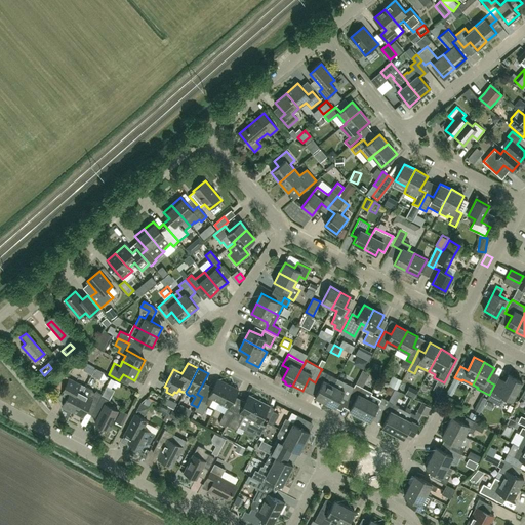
[(315,397),(325,402),(337,378),(321,370),(315,382),(321,386),(315,397)]
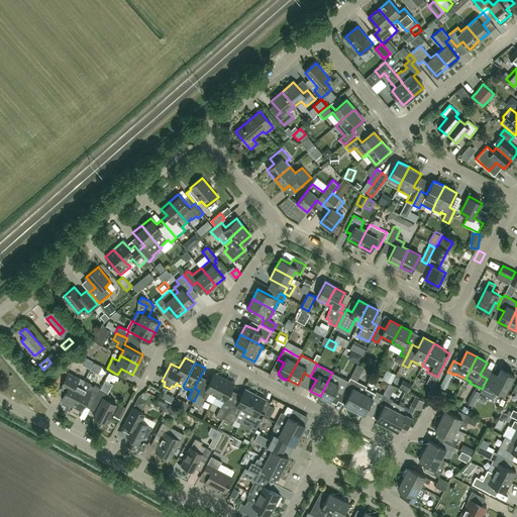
[(357,366),(351,373),(365,382),(370,375),(357,366)]
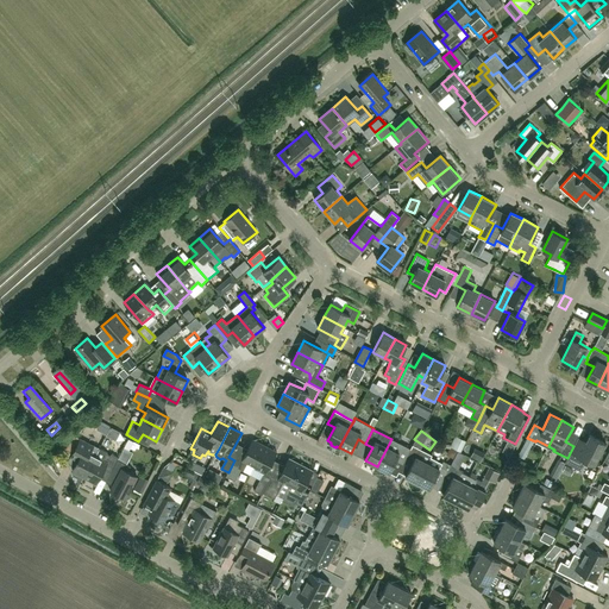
[(586,460),(594,464),(604,443),(590,435),(586,443),(578,438),(573,446),(567,458),(565,463),(581,471),(586,460)]
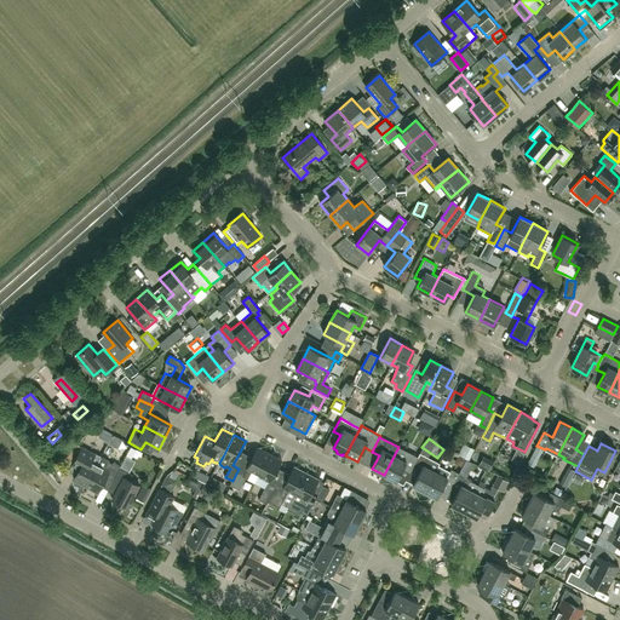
[(121,464),(128,468),(137,447),(130,445),(121,464)]
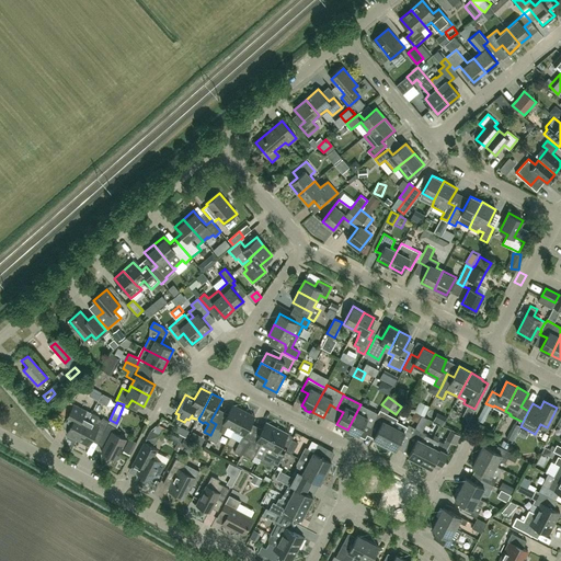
[(78,439),(88,420),(92,413),(75,403),(66,420),(69,421),(71,425),(67,434),(78,439)]
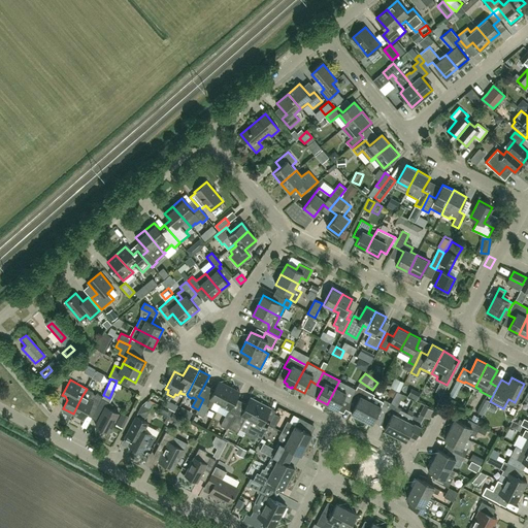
[(221,404),(230,387),(220,381),(210,399),(205,396),(203,399),(198,409),(196,414),(204,417),(209,407),(211,408),(215,401),(221,404)]
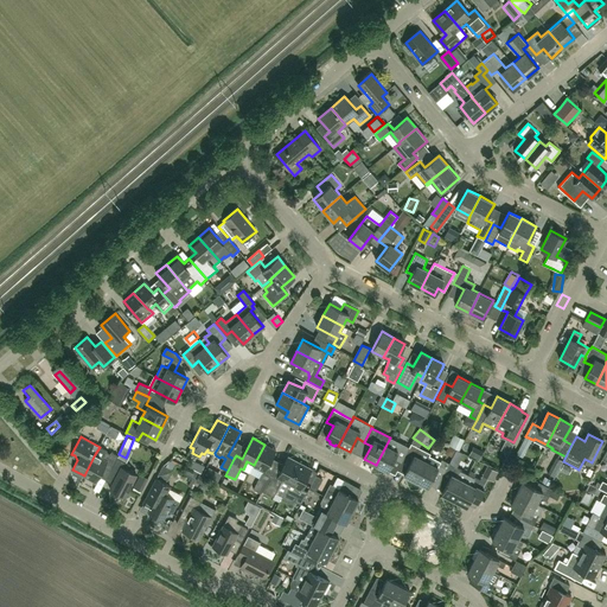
[(402,462),(404,458),(406,454),(411,443),(409,447),(402,443),(390,438),(376,465),(388,471),(395,459),(402,462)]
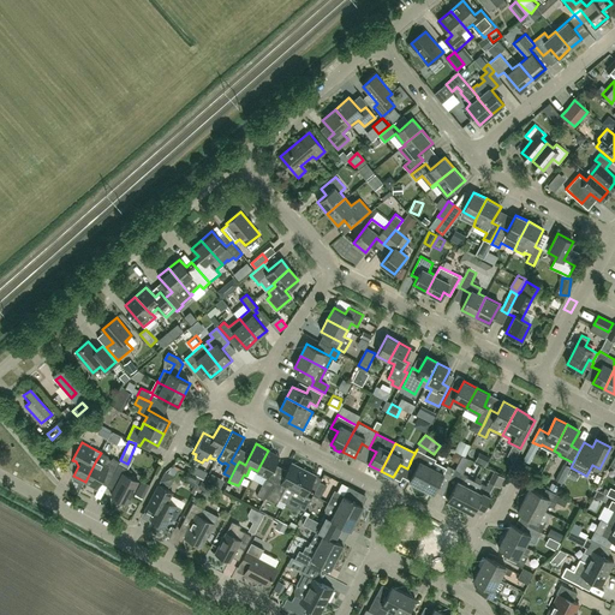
[(417,449),(411,460),(410,464),(417,467),(410,481),(411,481),(410,483),(421,489),(433,467),(435,460),(436,459),(417,449)]
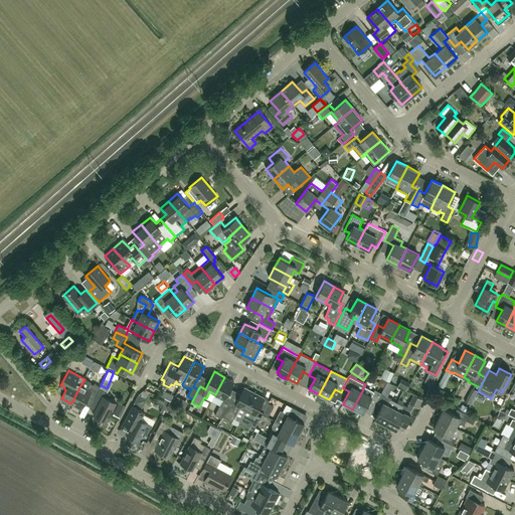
[(234,382),(224,377),(215,394),(225,400),(234,382)]
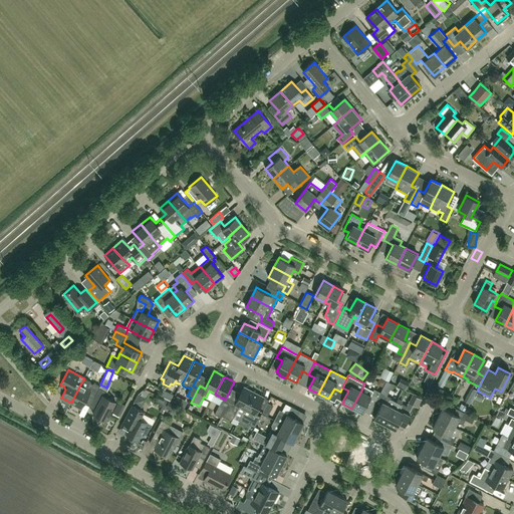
[(99,388),(100,386),(94,382),(93,384),(90,382),(91,381),(84,378),(80,384),(71,403),(81,408),(88,396),(94,399),(99,388)]
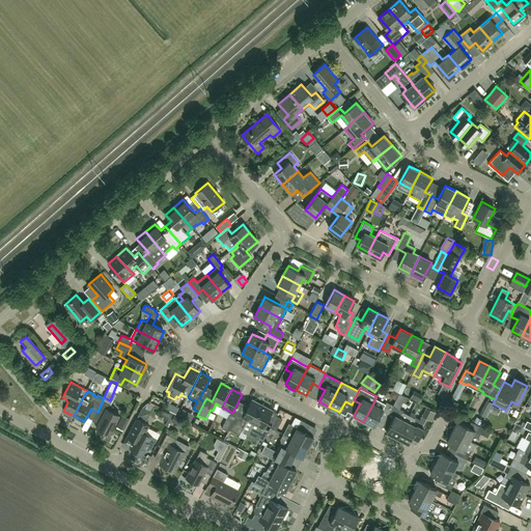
[(373,403),(363,422),(372,427),(373,425),(374,425),(381,415),(387,418),(393,406),(387,402),(386,402),(375,397),(373,403)]
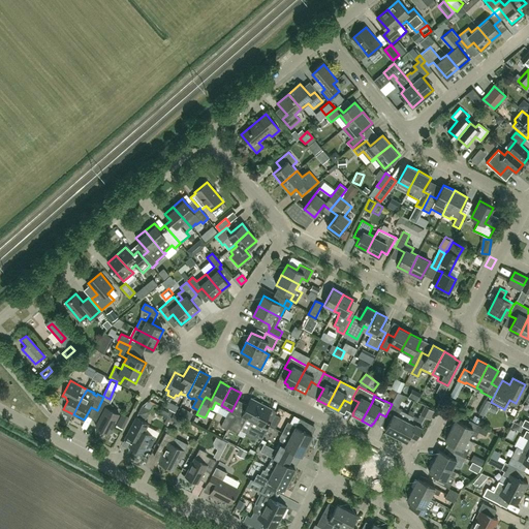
[(236,415),(228,428),(239,433),(241,430),(246,433),(248,429),(261,403),(251,398),(241,417),(236,415)]
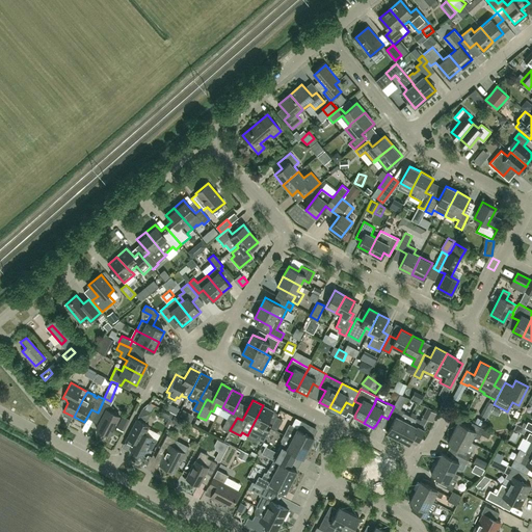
[(103,401),(98,413),(103,416),(97,428),(110,435),(120,416),(112,411),(114,407),(103,401)]
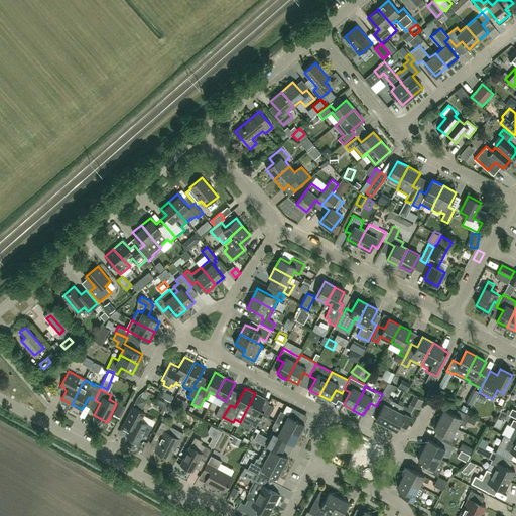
[(265,398),(255,393),(242,418),(252,423),(251,426),(256,428),(261,418),(256,415),(265,398)]
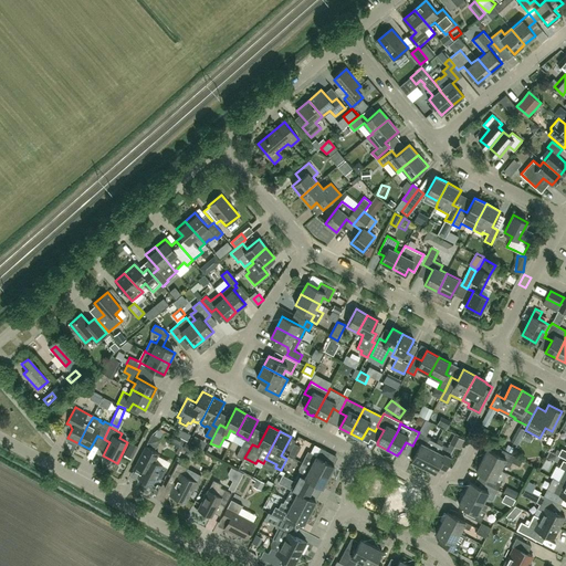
[(419,431),(419,432),(412,446),(418,449),(412,461),(423,467),(437,442),(430,439),(430,438),(419,431)]
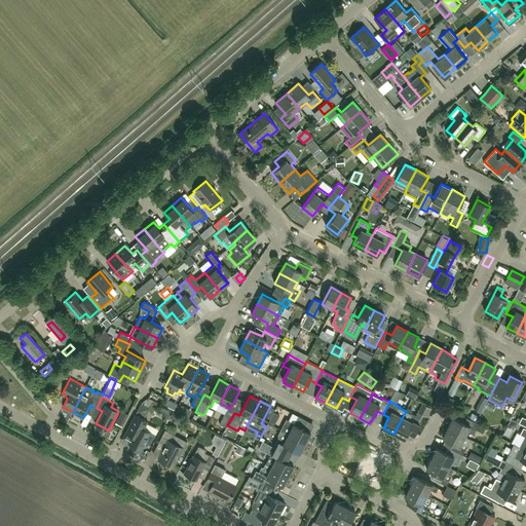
[(150,408),(142,404),(138,412),(146,416),(150,408)]
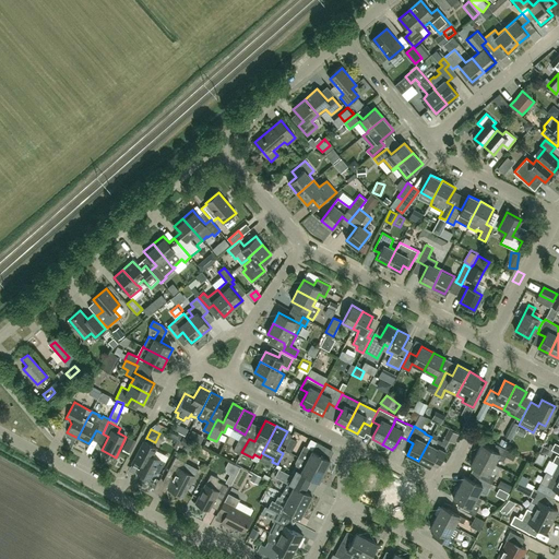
[(121,452),(128,455),(137,439),(130,436),(121,452)]
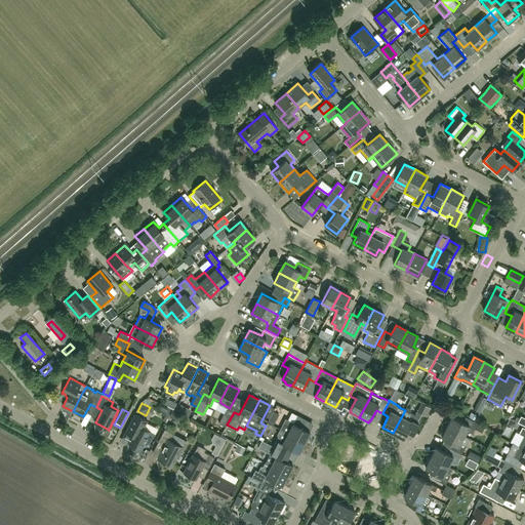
[(226,427),(227,425),(234,412),(227,409),(219,423),(226,427)]
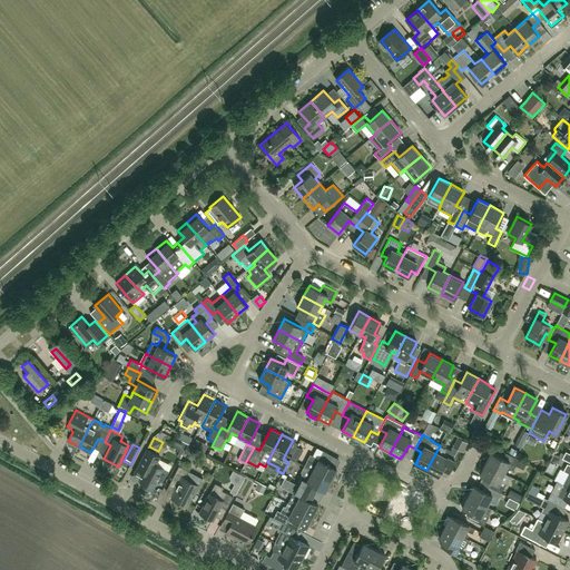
[(187,445),(184,452),(193,458),(197,450),(187,445)]
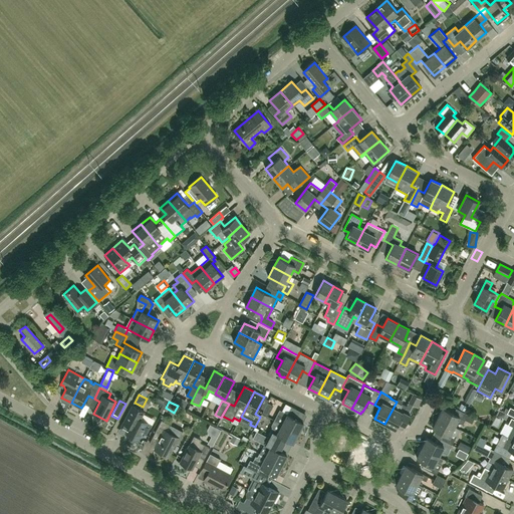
[(402,405),(397,402),(384,424),(395,429),(399,423),(405,426),(415,406),(409,402),(407,406),(403,404),(402,405)]
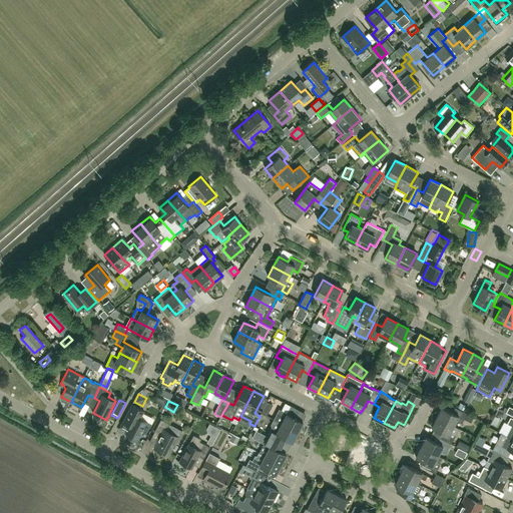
[(273,405),(268,402),(262,413),(267,416),(273,405)]
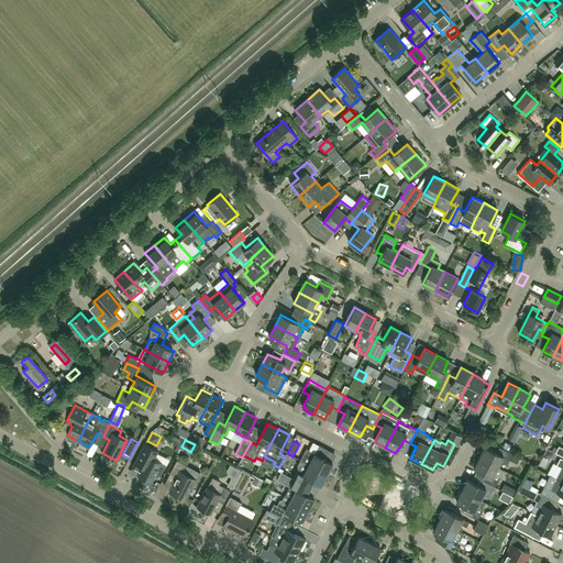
[(166,465),(154,459),(158,451),(145,444),(135,462),(143,466),(139,475),(152,482),(156,474),(161,476),(166,465)]
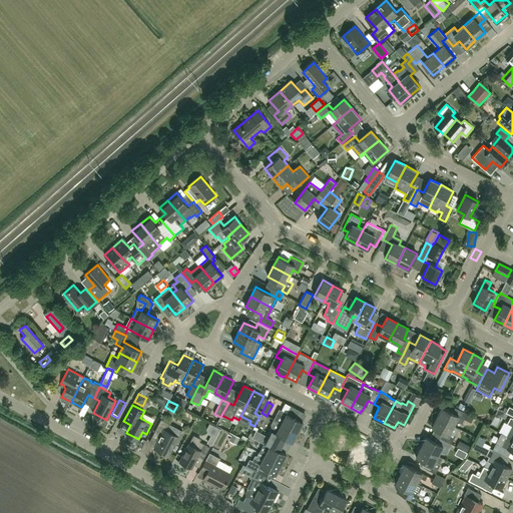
[(463,412),(461,417),(442,407),(437,417),(454,426),(457,421),(462,423),(464,419),(471,423),(474,417),(463,412)]
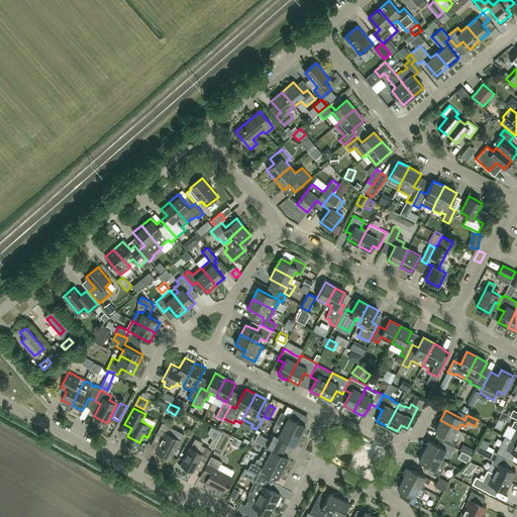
[(282,413),(277,423),(301,435),(306,425),(282,413)]
